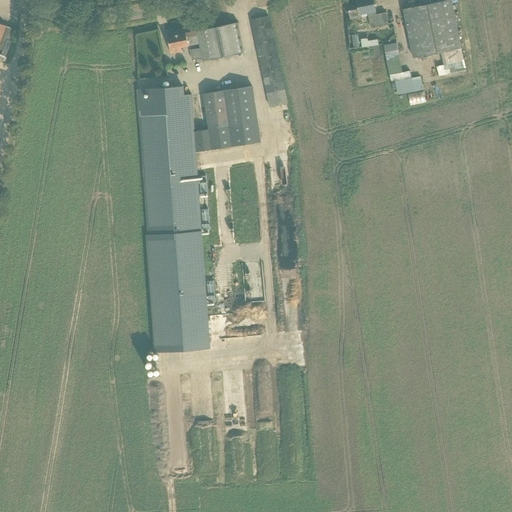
[(370,28),(388,24),(386,13),(376,15),(372,0),(356,0),(357,4),(348,6),(351,18),(361,16),(360,14),(367,12),(370,28)]
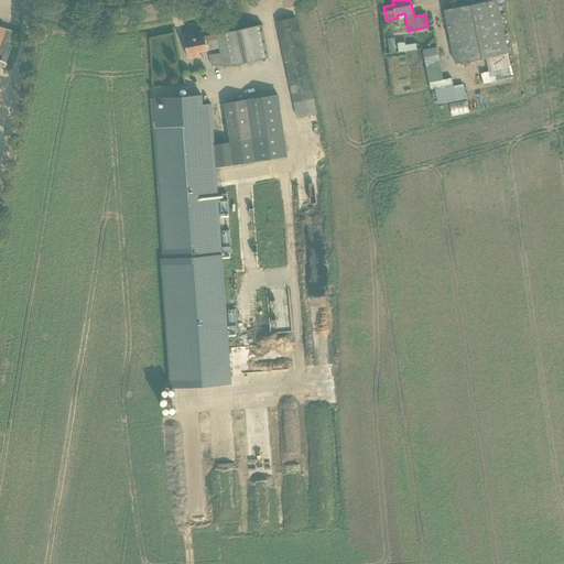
[(490,0),(444,9),(455,64),(488,57),(491,71),(510,67),(496,0),(490,0)]
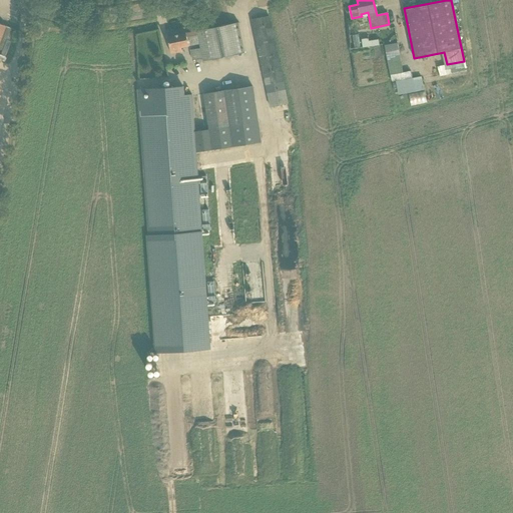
[(251,19),(264,73),(271,107),(287,104),(269,16),(251,19)]
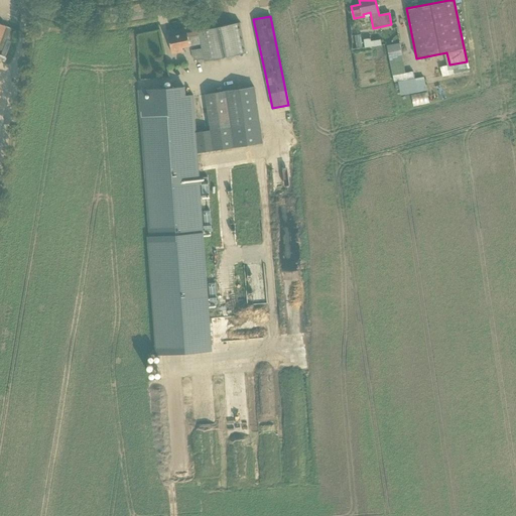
[(198,31),(200,44),(201,48),(190,50),(192,59),(196,59),(197,62),(203,61),(202,58),(203,58),(204,61),(246,53),(239,22),(198,31)]
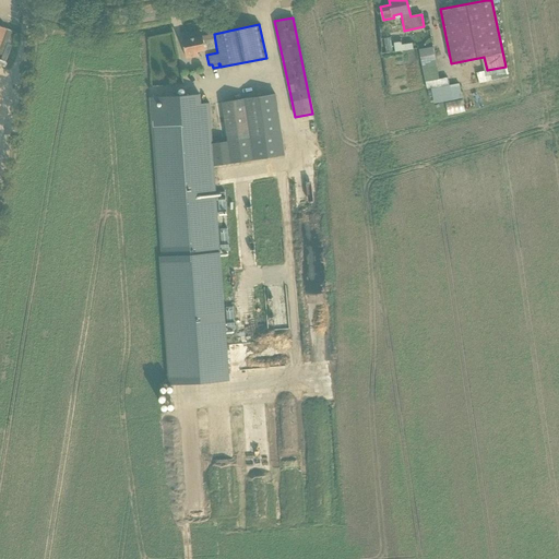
[(182,40),(185,51),(187,60),(198,58),(197,52),(216,48),(214,34),(203,36),(182,40)]
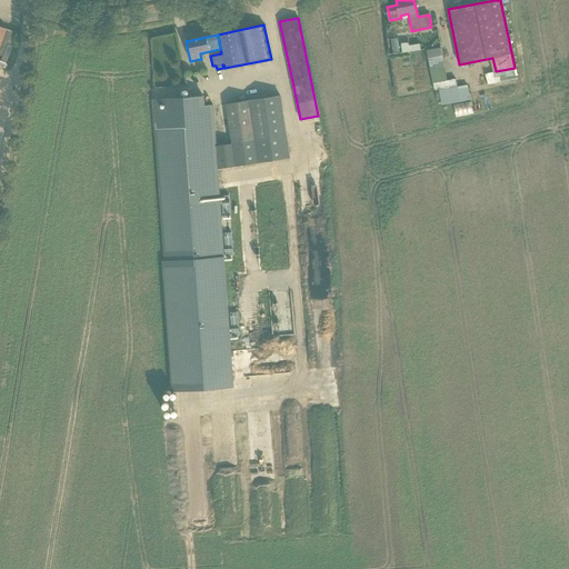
[(426,50),(432,83),(447,80),(441,48),(426,50)]
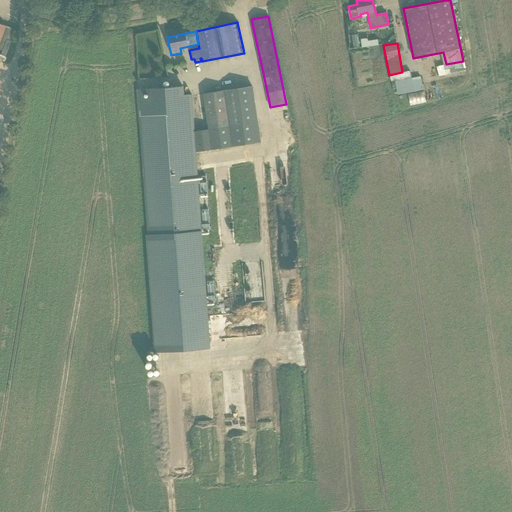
[(138,98),(149,235),(157,352),(210,349),(196,152),(211,149),(208,129),(194,131),(191,95),(183,95),(183,86),(148,89),(149,98),(138,98)]
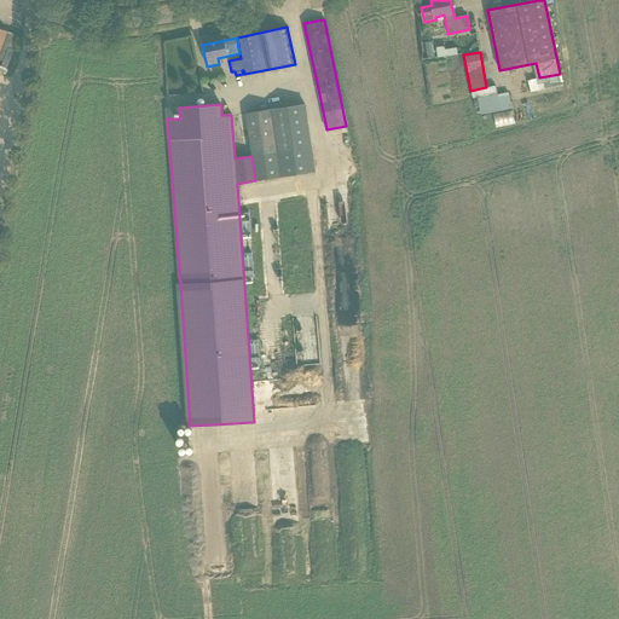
[(305,104),(244,113),(252,156),(255,180),(314,172),(305,104)]
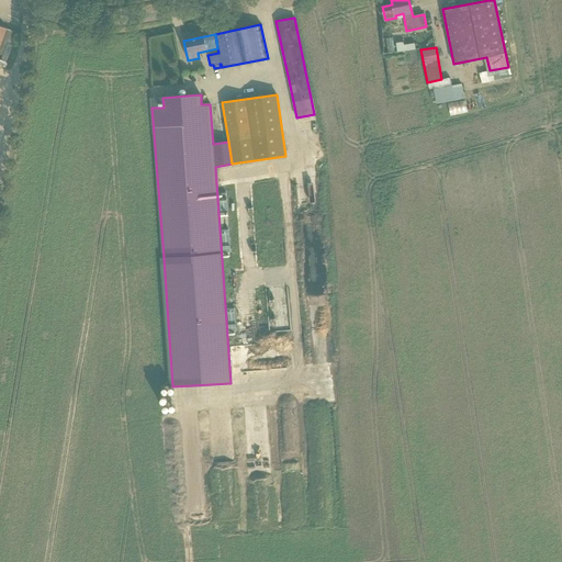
[(456,107),(450,107),(450,114),(467,113),(467,103),(456,104),(456,107)]
